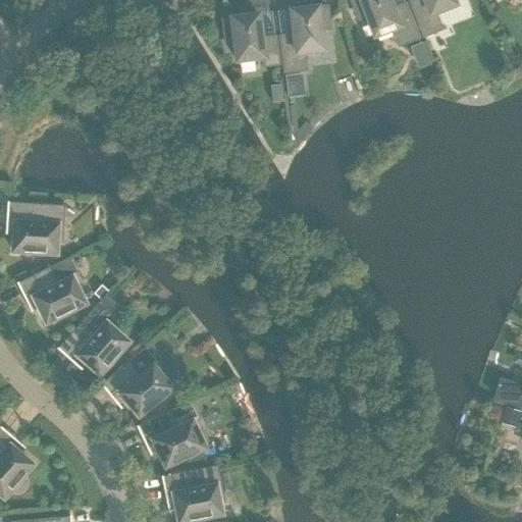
[(359,20),(366,17),(374,38),(393,31),(398,46),(417,39),(406,5),(393,10),(388,0),(350,0),(353,7),(354,7),(359,20)]
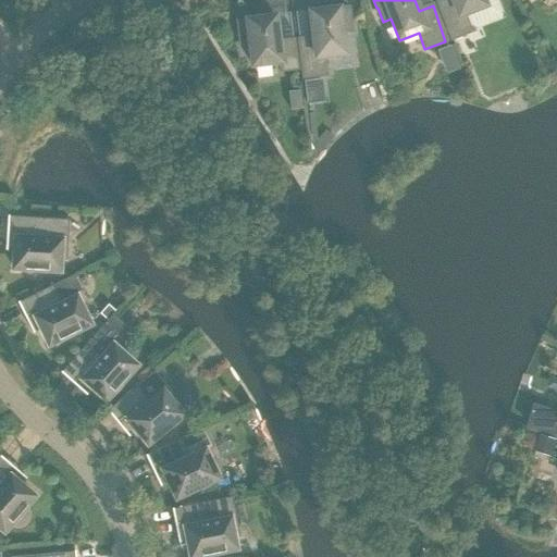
[(446,0),(437,3),(452,39),(466,34),(459,17),(485,8),(483,0),(446,0)]
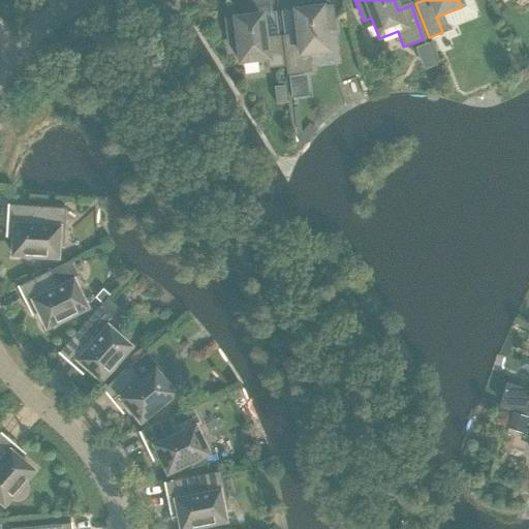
[(298,36),(284,38),(288,73),(309,71),(308,55),(328,52),(324,30),(334,29),(332,16),(333,14),(332,7),(313,9),(294,11),(298,36)]
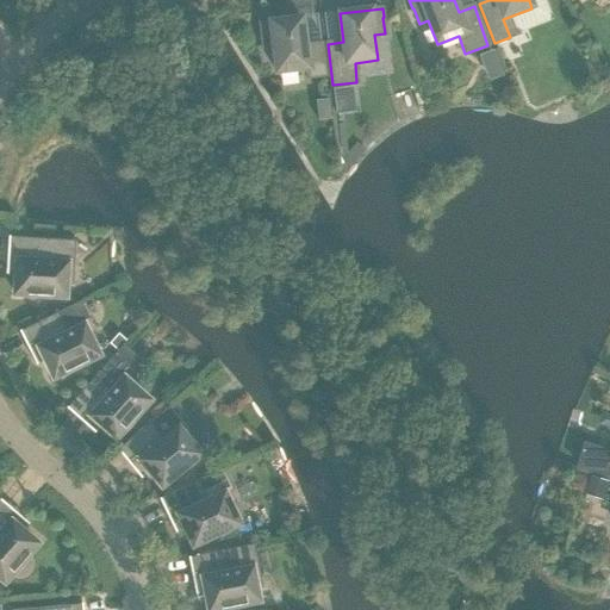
[(309,78),(325,75),(322,44),(305,47),(302,18),(281,22),(281,20),(260,23),(261,32),(262,32),(263,49),(274,48),(277,73),(307,69),(309,78)]
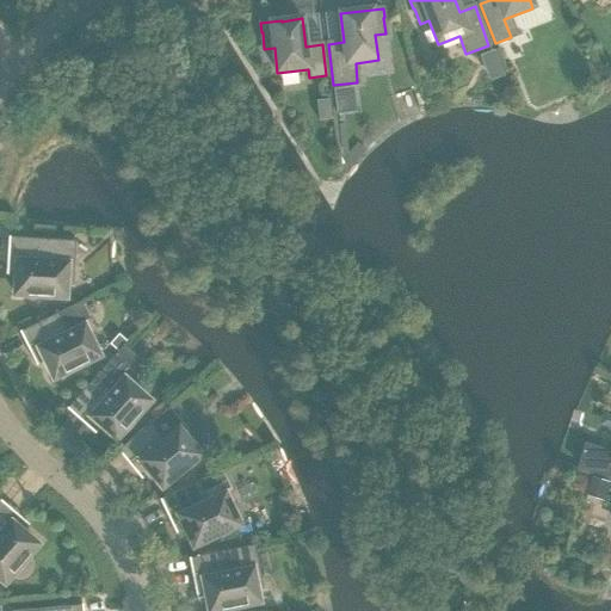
[(353,88),(334,91),(337,113),(356,112),(353,88)]
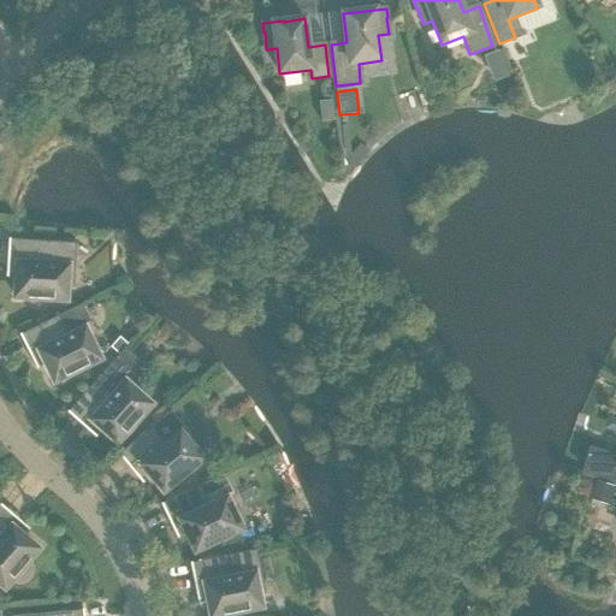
[(332,101),(320,102),(321,122),(335,120),(332,101)]
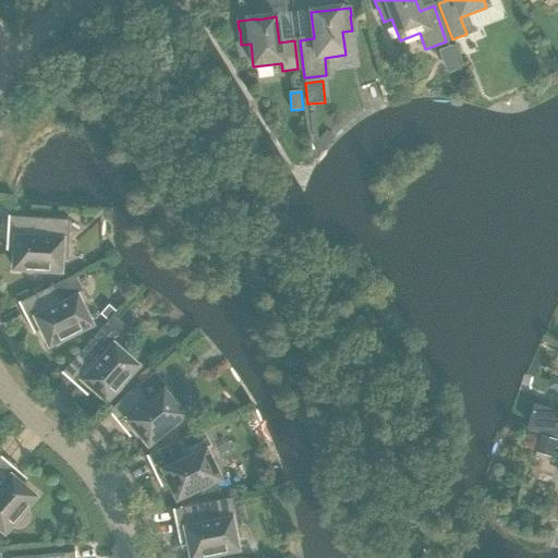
[(327,131),(314,147),(320,153),(334,135),(327,131)]
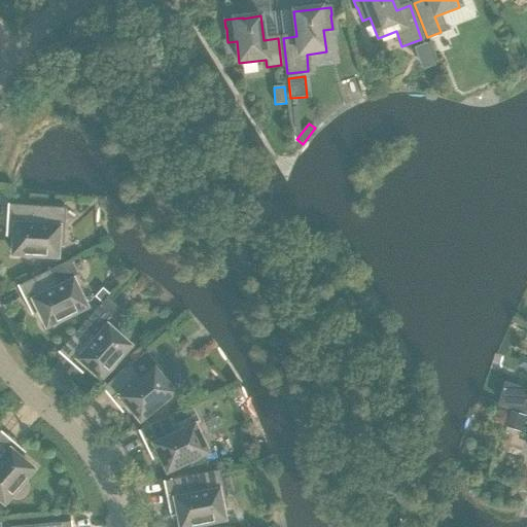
[(8,205),(7,205),(6,219),(7,219),(15,219),(13,254),(57,257),(57,247),(63,247),(66,208),(8,205)]
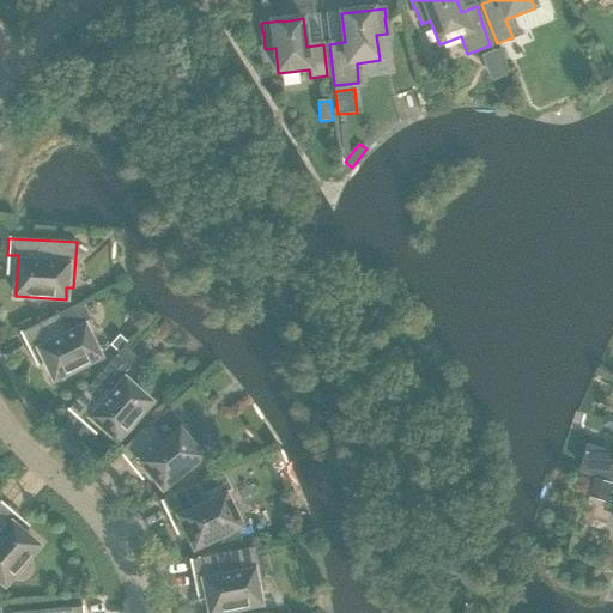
[(83,303),(59,315),(20,333),(19,333),(24,341),(28,349),(28,347),(36,344),(54,381),(99,358),(84,327),(68,335),(67,332),(91,320),(83,303)]
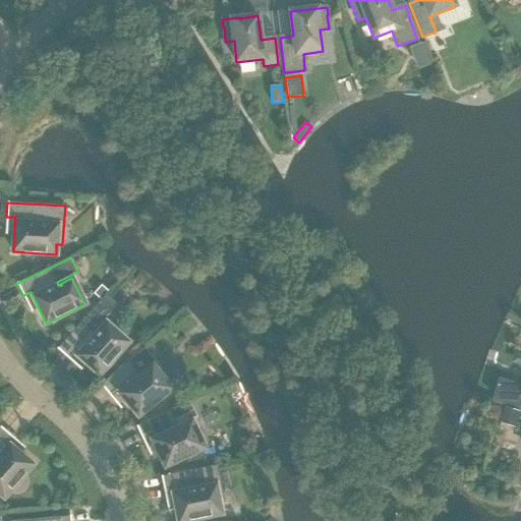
[(102,285),(94,294),(101,300),(106,293),(108,291),(102,285)]
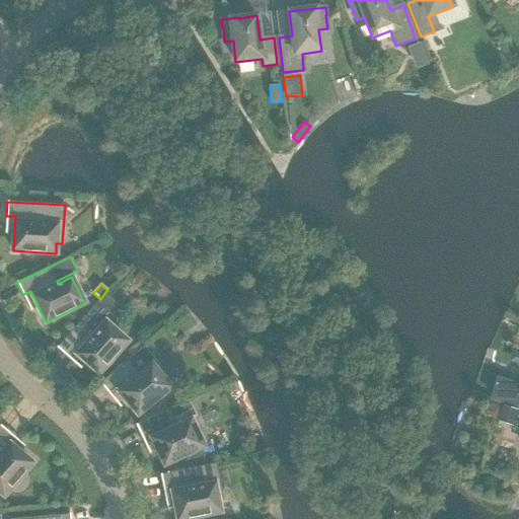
[(57,347),(57,348),(62,352),(67,357),(68,356),(73,351),(98,373),(127,342),(105,322),(96,334),(92,330),(118,303),(105,292),(100,299),(58,347),(57,347)]
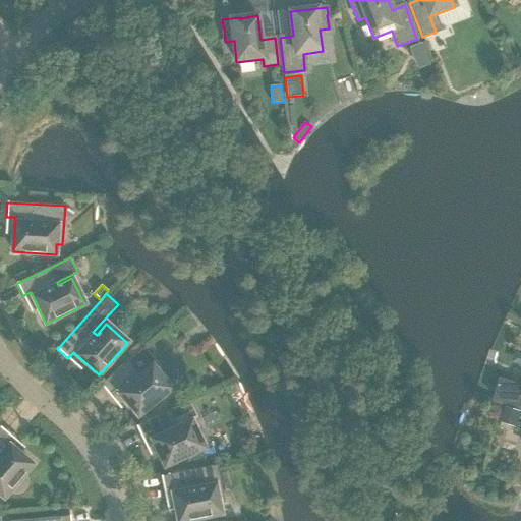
[(100,385),(109,395),(110,395),(116,390),(138,416),(176,385),(145,348),(101,384),(100,385)]
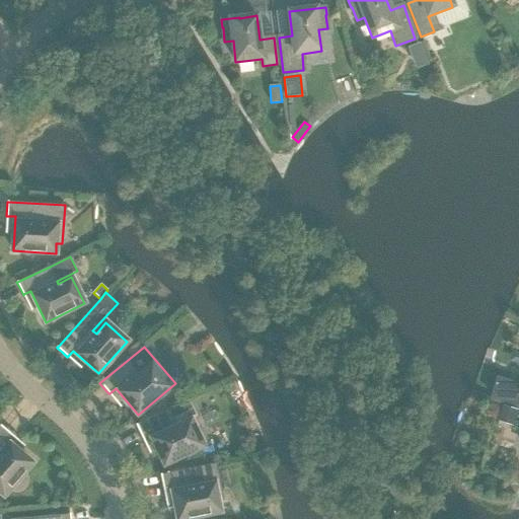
[(516,404),(518,394),(518,383),(497,377),(491,396),(516,404)]
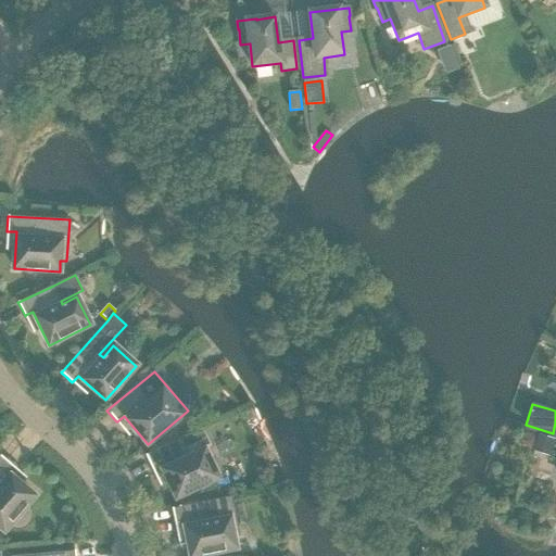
[(147,455),(146,455),(152,469),(153,468),(161,465),(176,498),(224,476),(210,447),(213,446),(204,428),(147,455)]
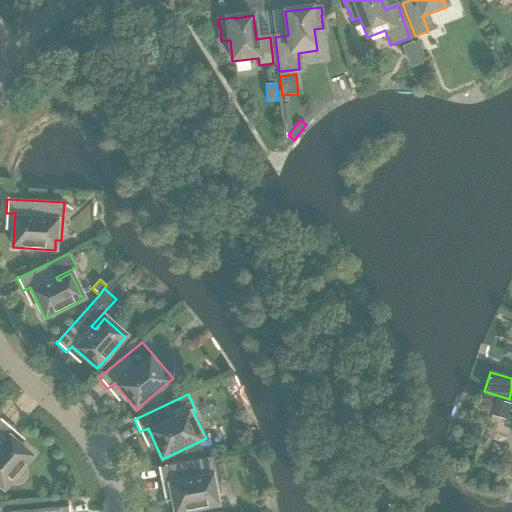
[(11,429),(0,419),(0,485),(4,489),(31,457),(5,435),(10,429),(11,429)]
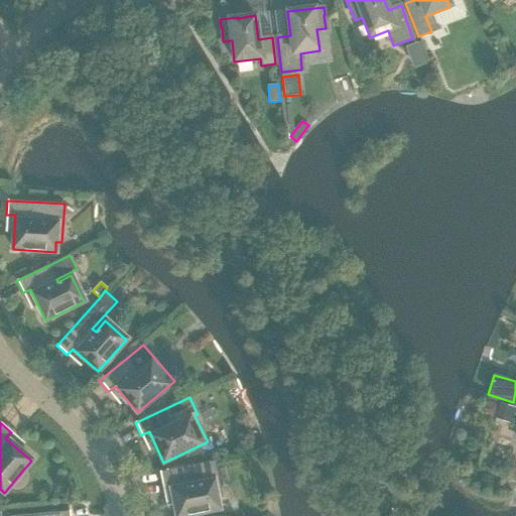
[(160,472),(159,472),(162,486),(164,486),(165,491),(163,492),(166,506),(174,505),(176,515),(183,515),(219,509),(217,499),(223,498),(215,461),(160,472)]
